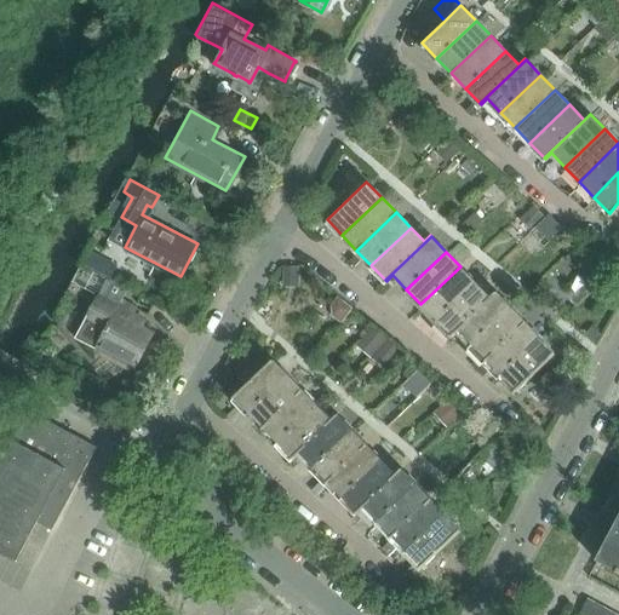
[(420,304),(435,320),(475,281),(460,266),(420,304)]
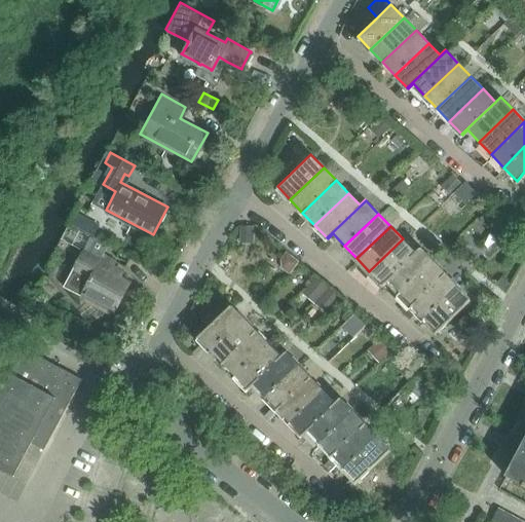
[(414,251),(403,238),(369,271),(381,284),(388,277),(414,251)]
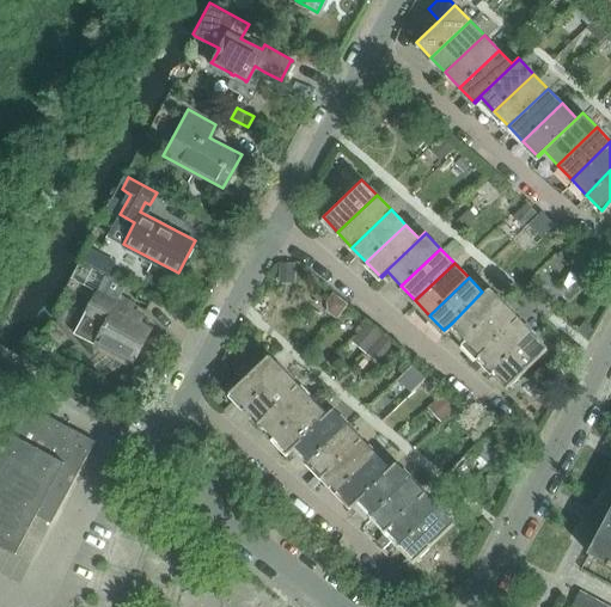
[(83,312),(73,330),(95,342),(130,361),(148,327),(126,314),(133,301),(98,283),(83,312)]
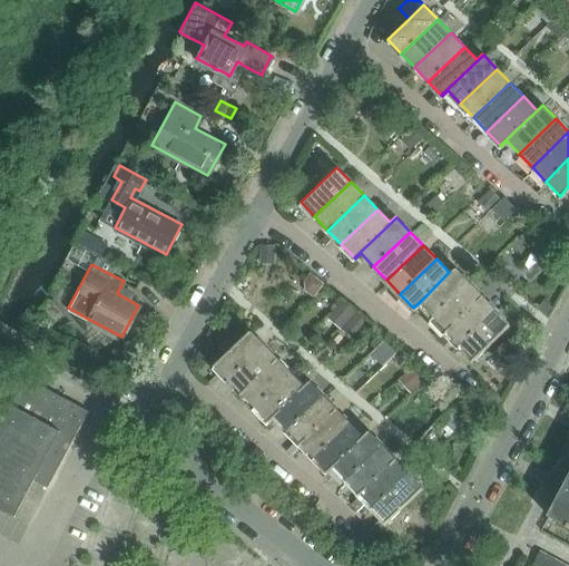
[(420,303),(432,316),(469,281),(455,267),(421,301),(413,308),(414,309),(420,303)]
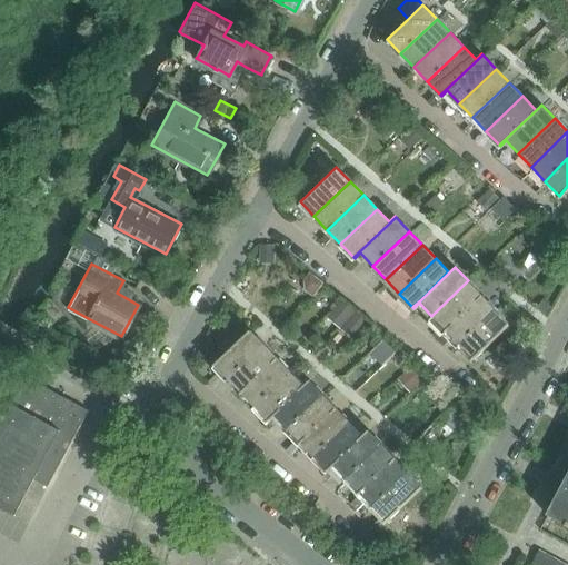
[(431,316),(445,329),(481,295),(468,280),(431,316)]
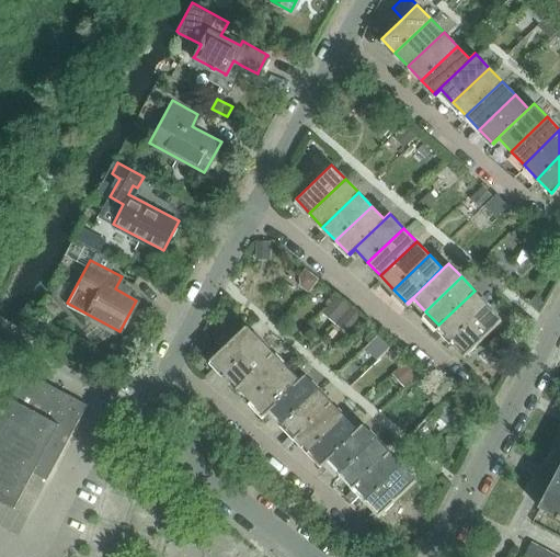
[(438,325),(452,339),(488,304),(475,291),(438,325)]
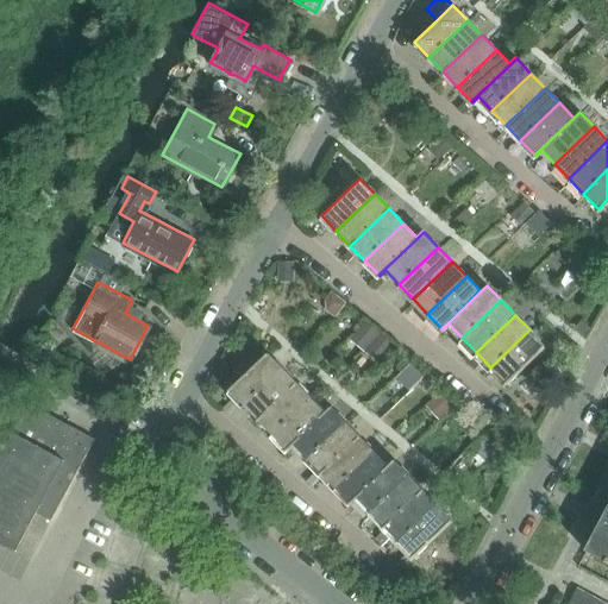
[(530,329),(490,367),(506,383),(545,345),(530,329)]
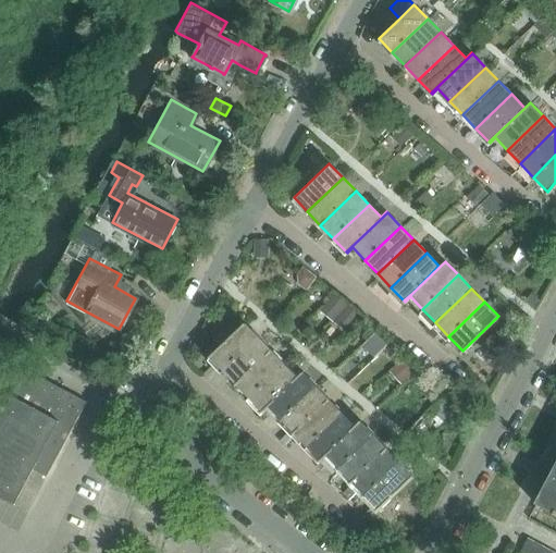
[(208,356),(222,370),(258,336),(244,321),(208,356)]
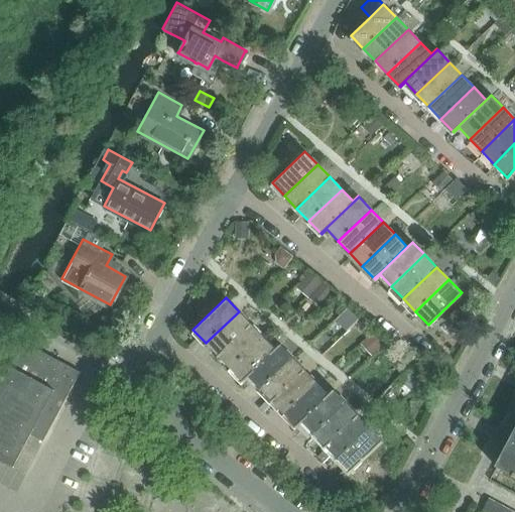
[(206,343),(218,355),(251,324),(239,311),(206,343)]
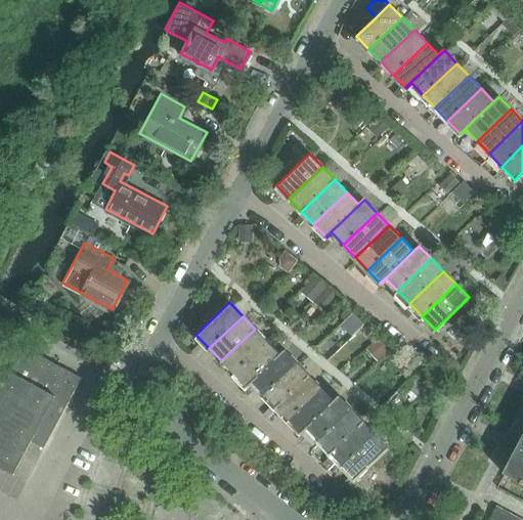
[(221,360),(233,374),(267,342),(255,329),(221,360)]
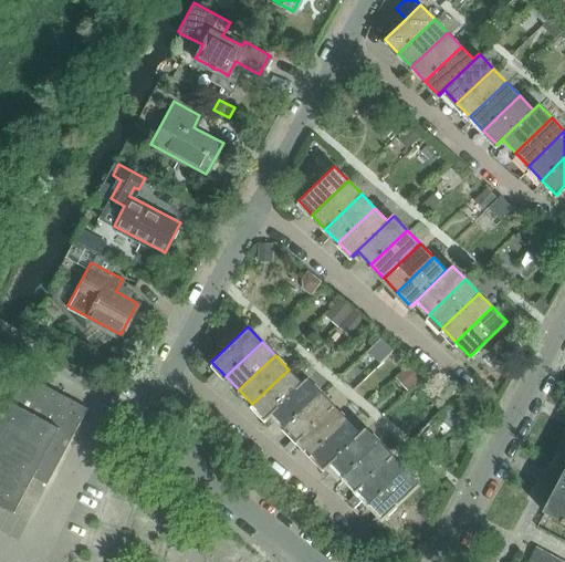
[(265,417),(307,377),(306,376),(301,382),(289,370),(252,404),(265,417)]
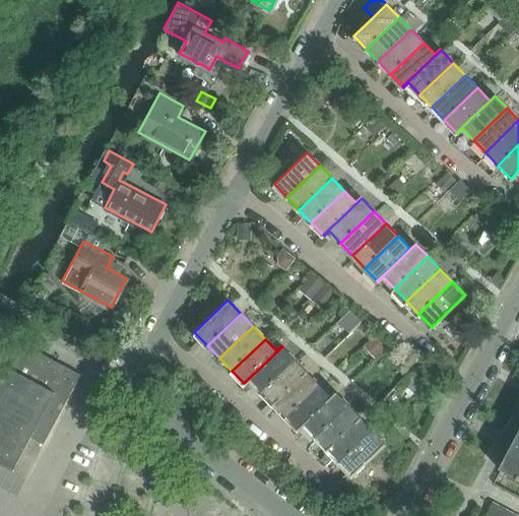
[(7,368),(0,380),(0,515),(7,515),(28,485),(27,485),(25,487),(13,479),(21,468),(37,438),(42,441),(42,442),(43,442),(80,372),(79,372),(78,373),(23,343),(24,342),(23,342),(10,367),(7,366),(6,367),(7,368)]
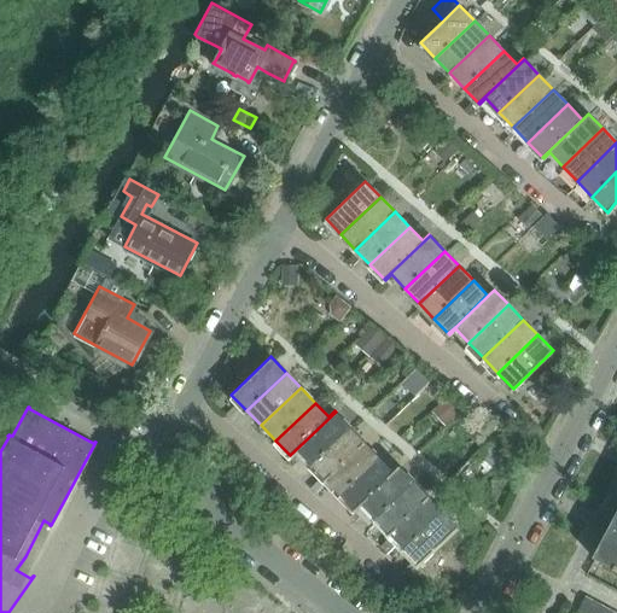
[(438,407),(426,419),(436,430),(449,416),(438,407)]
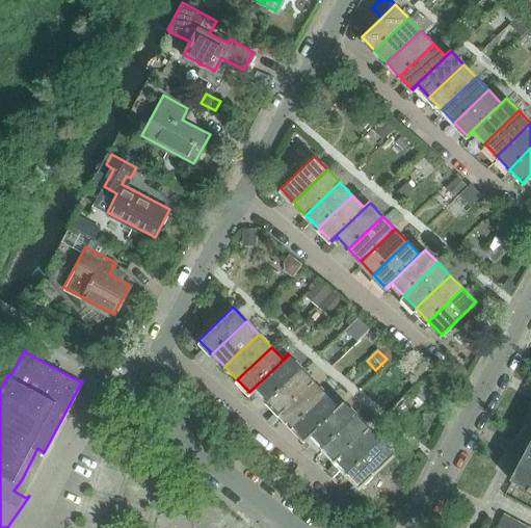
[(256,388),(267,400),(301,367),(289,354),(249,392),(249,393),(256,388)]
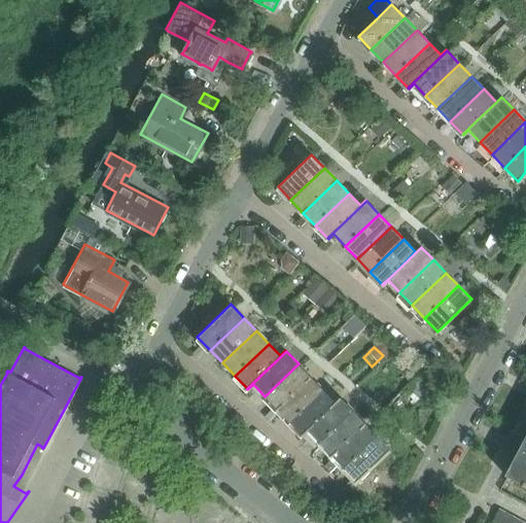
[(265,396),(277,409),(311,377),(299,363),(265,396)]
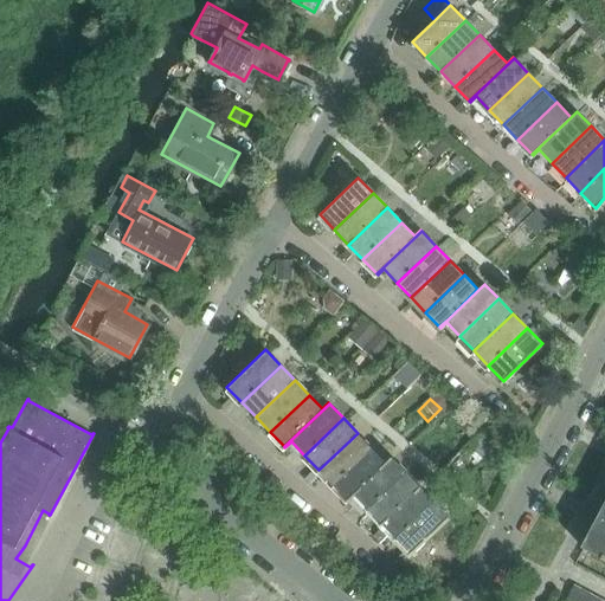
[(319,470),(333,485),(372,447),(358,433),(319,470)]
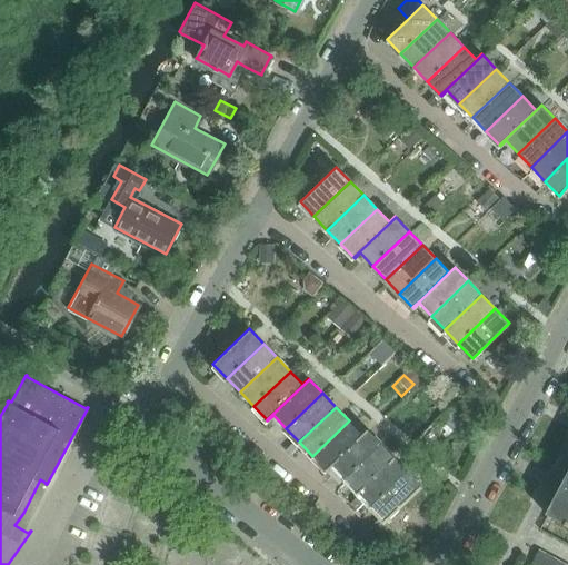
[(312,456),(326,469),(368,429),(367,428),(361,434),(349,420),(312,456)]
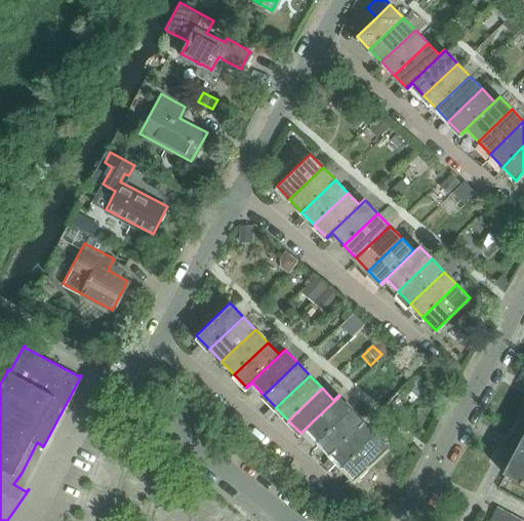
[(307,429),(318,441),(352,408),(339,396),(300,433),(301,434),(307,429)]
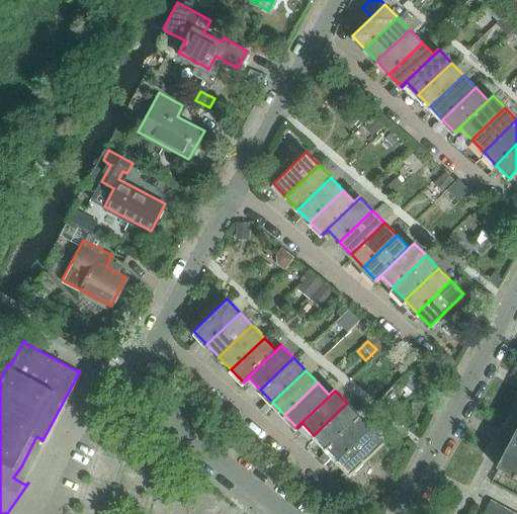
[(314,435),(326,447),(359,416),(347,403),(314,435)]
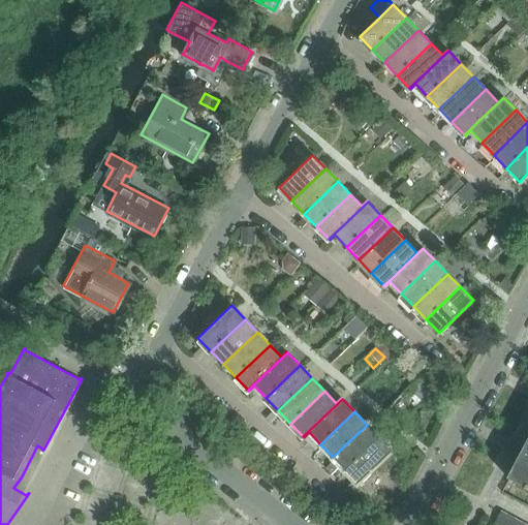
[(333,457),(345,470),(379,437),(367,425),(333,457)]
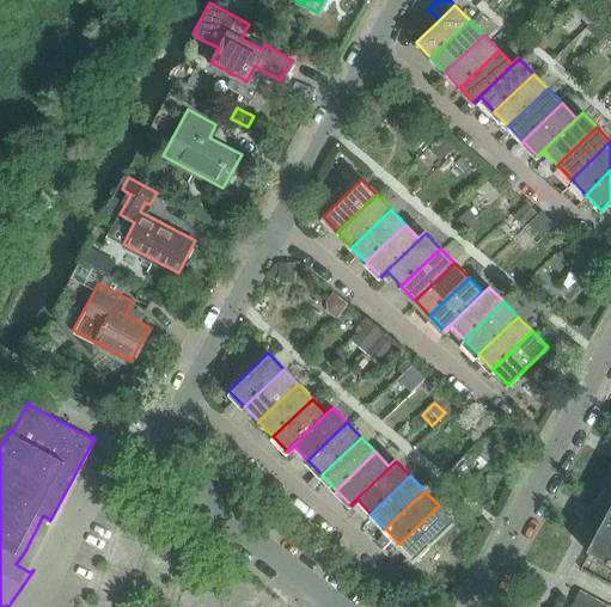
[(439,506),(399,544),(415,559),(453,521),(439,506)]
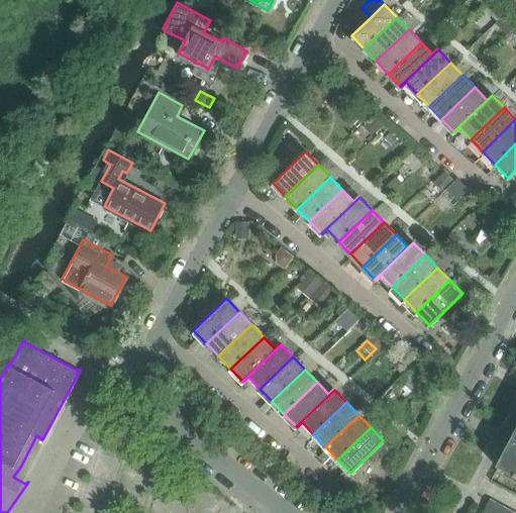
[(515,428),(496,466),(515,476),(515,428)]
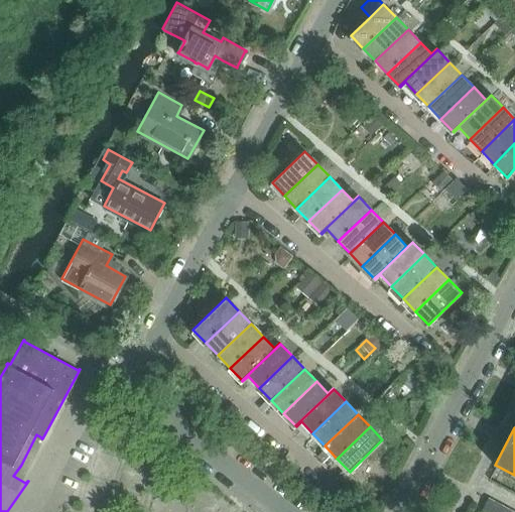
[(482,507),(491,511),(509,511),(511,508),(488,496),(482,507)]
